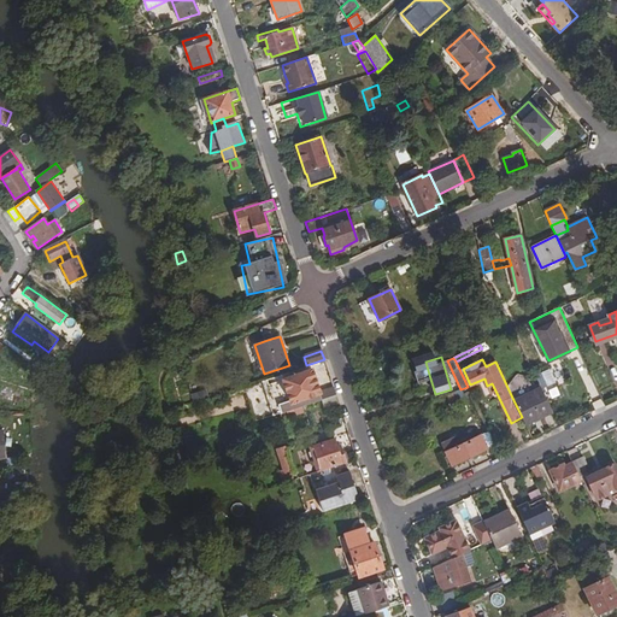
[(319,392),(311,365),(245,386),(256,421),(336,395),(334,388),(319,392)]
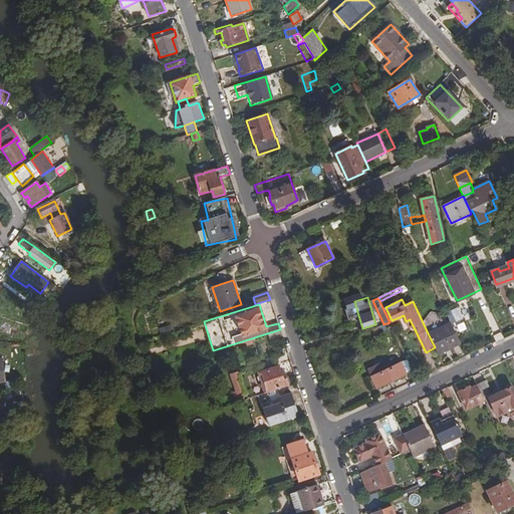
[(452,324),(462,319),(457,308),(446,313),(451,323),(452,324)]
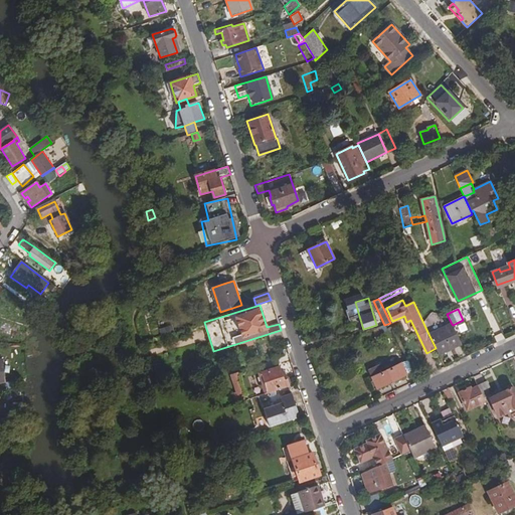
[(452,324),(428,334),(436,348),(439,355),(461,344),(453,325),(452,324)]
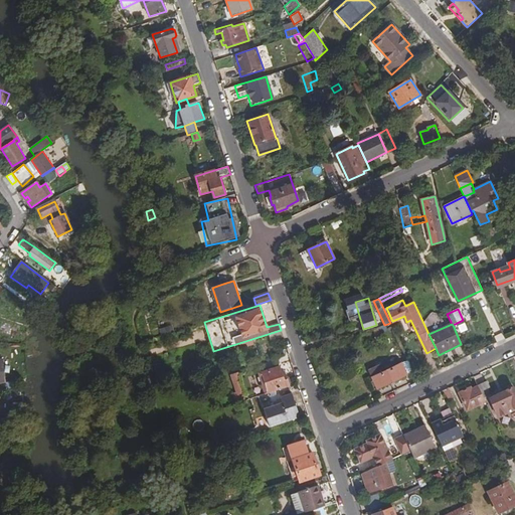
[(412,372),(408,361),(385,372),(381,364),(368,370),(376,388),(412,372)]
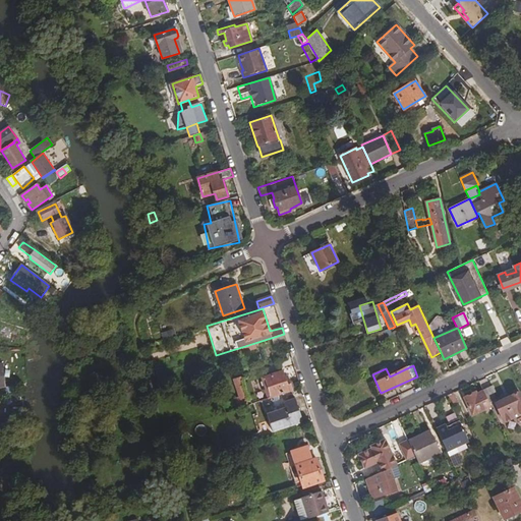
[(269,397),(291,390),(292,389),(293,387),(292,382),(290,381),(289,382),(287,377),(284,378),(282,371),(262,378),(269,397)]
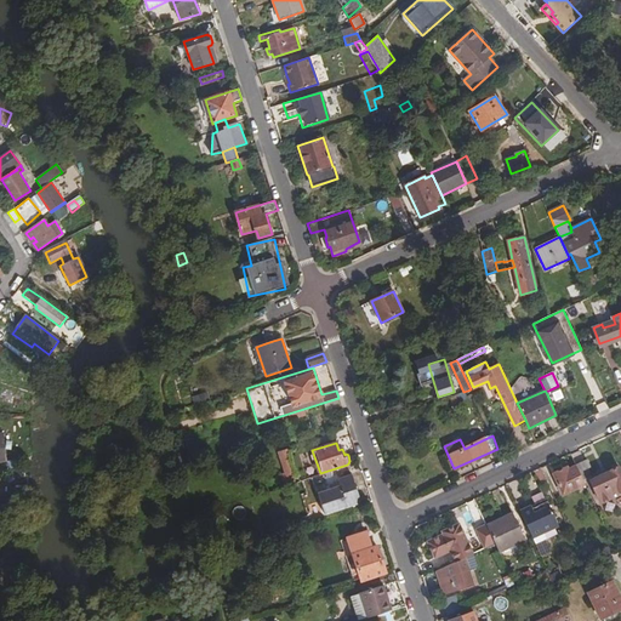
[(286,448),(277,451),(284,474),(294,472),(286,448)]
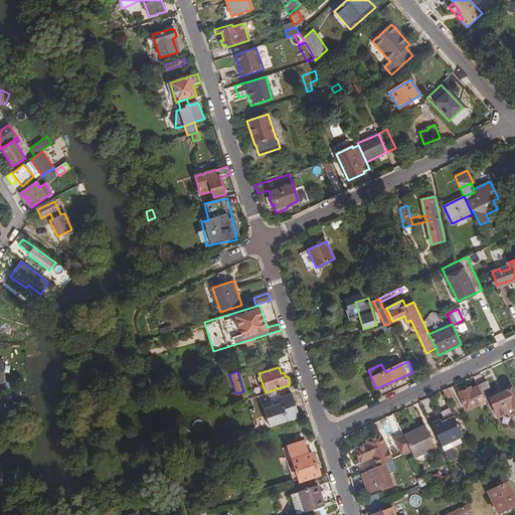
[(485,382),(478,385),(478,386),(484,398),(491,395),(485,382)]
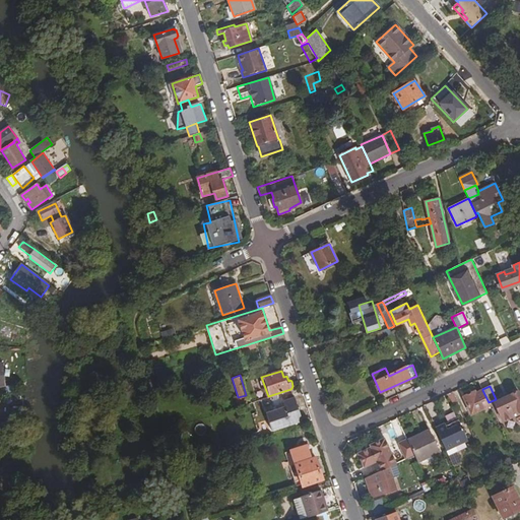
[(463,396),(471,414),(490,405),(489,402),(482,390),(475,393),(474,391),(463,396)]
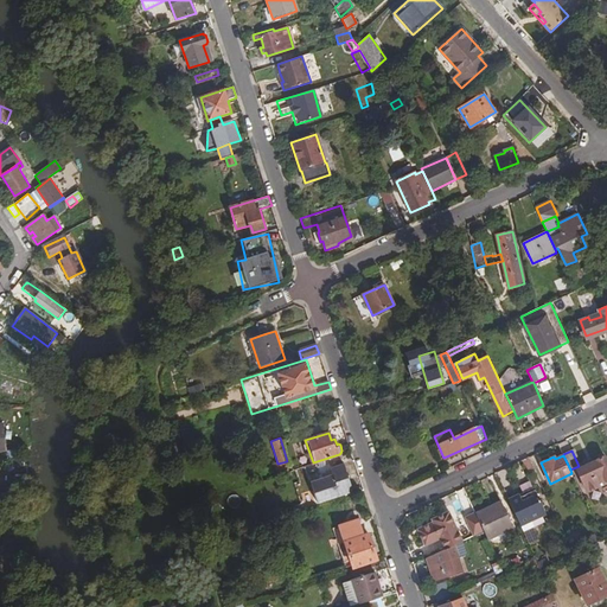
[(577,470),(588,493),(606,484),(606,481),(606,480),(606,461),(605,457),(577,470)]
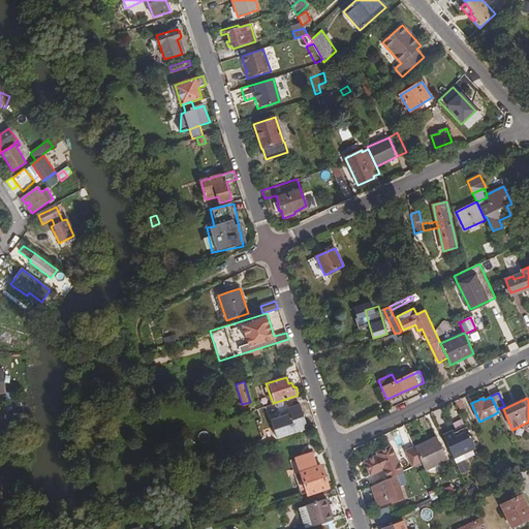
[(296,432),(307,429),(300,405),(288,408),(290,414),(293,426),(296,432)]
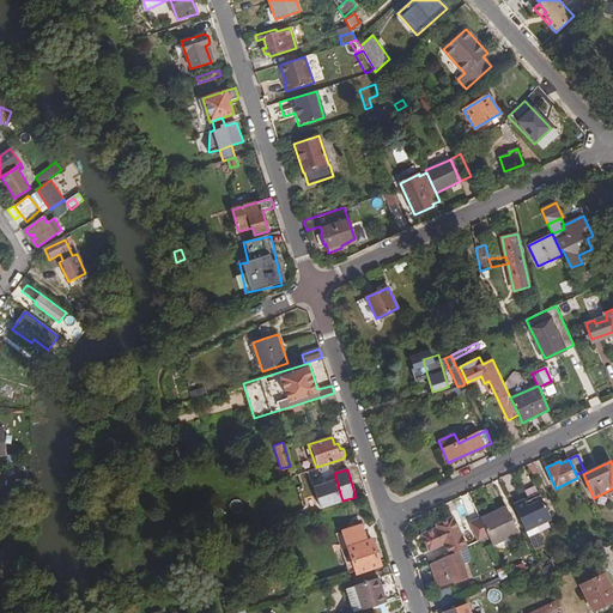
[(340,493),(337,480),(328,483),(332,496),(340,493)]
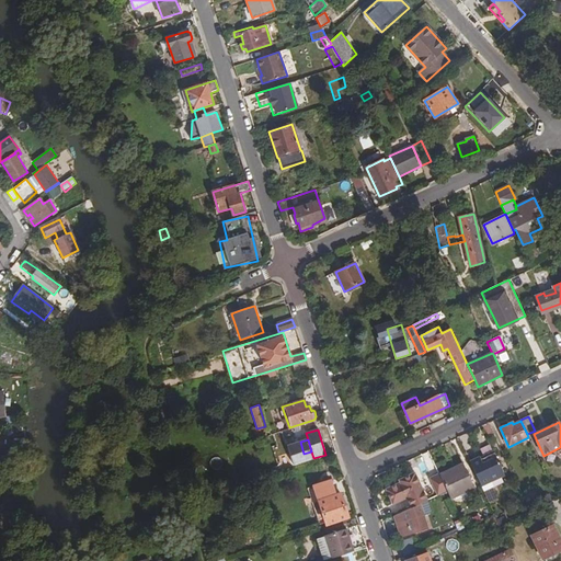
[(18,461),(13,447),(6,449),(10,464),(18,461)]
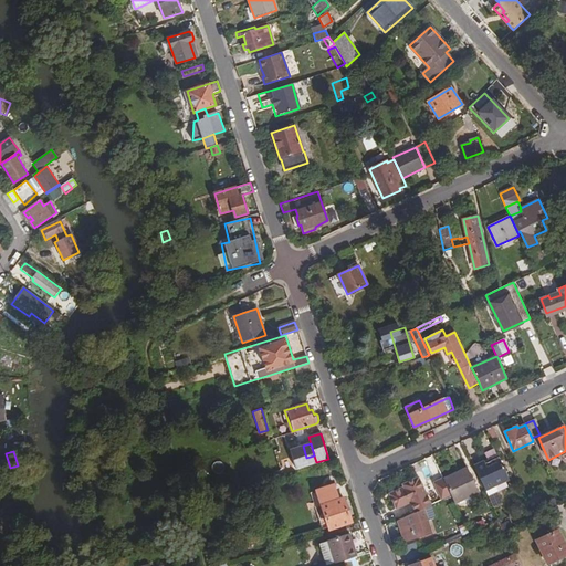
[(498,454),(484,461),(486,468),(501,461),(498,454)]
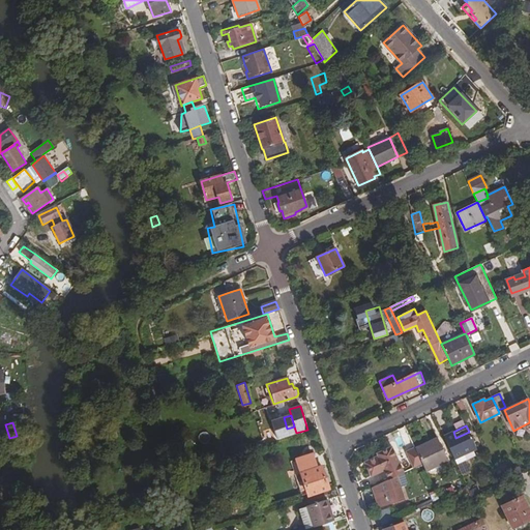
[(106,436),(107,439),(116,436),(114,428),(96,432),(97,438),(106,436)]
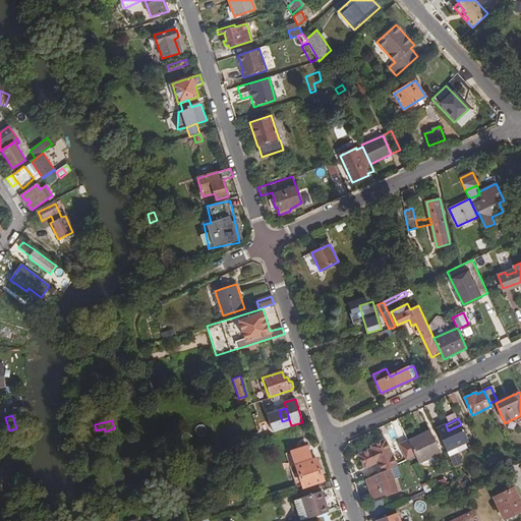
[(437,428),(447,452),(449,456),(466,448),(464,444),(469,441),(461,424),(448,430),(446,424),(437,428)]
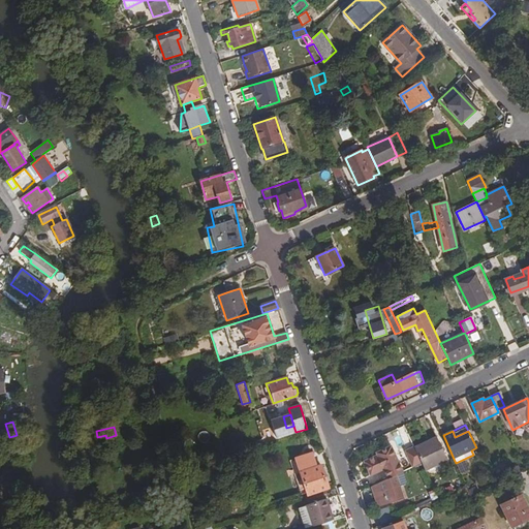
[(447,461),(437,437),(414,447),(422,463),(426,471),(447,461)]
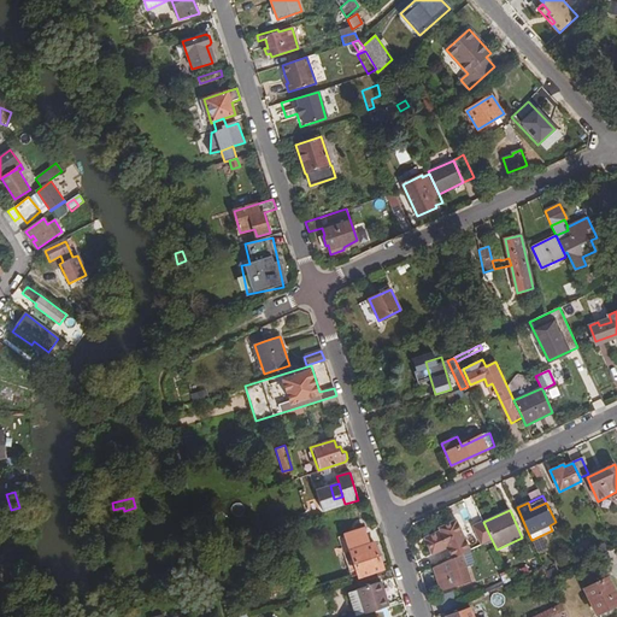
[(92,528),(104,523),(101,513),(88,517),(92,528)]
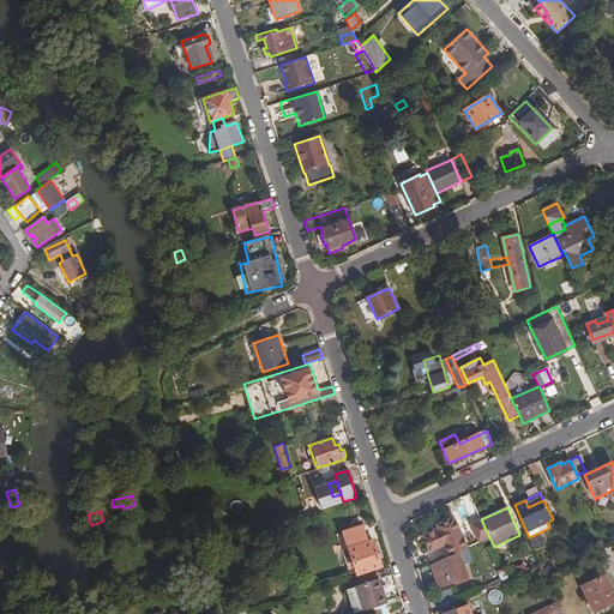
[(445,545),(450,555),(459,552),(464,549),(450,519),(432,528),(433,530),(434,534),(426,537),(433,551),(445,545)]
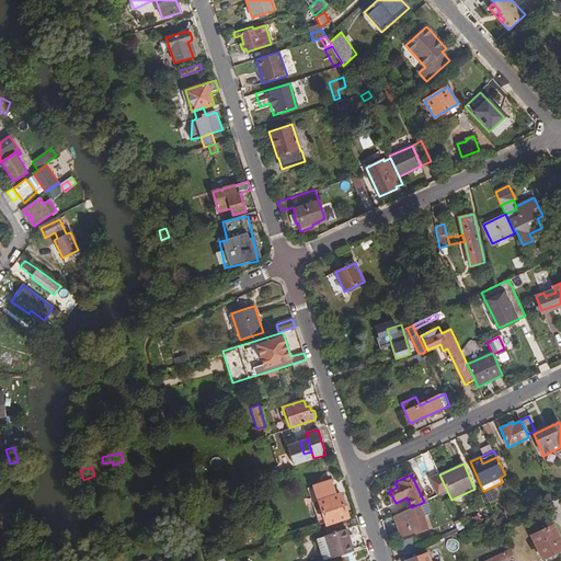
[(447,491),(439,474),(430,479),(437,495),(447,491)]
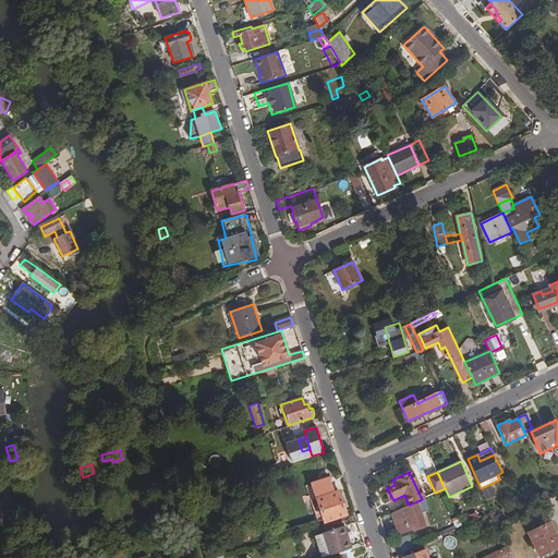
[(325,522),(347,514),(339,492),(334,493),(329,478),(312,484),(325,522)]
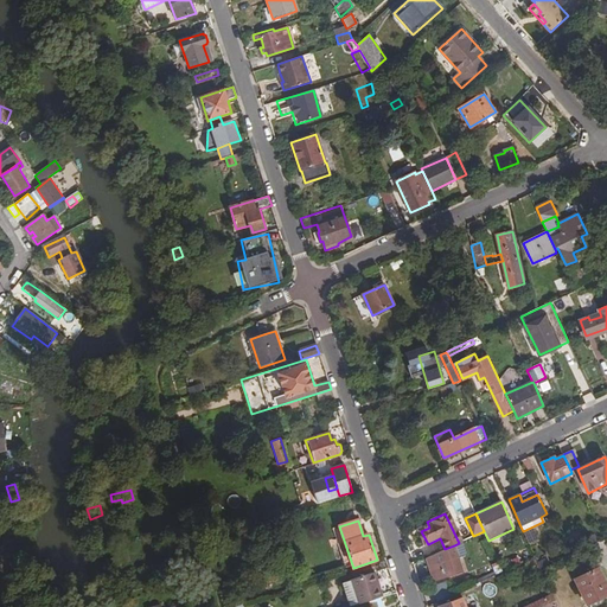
[(429,528),(428,524),(416,529),(425,545),(428,544),(421,531),(429,528)]
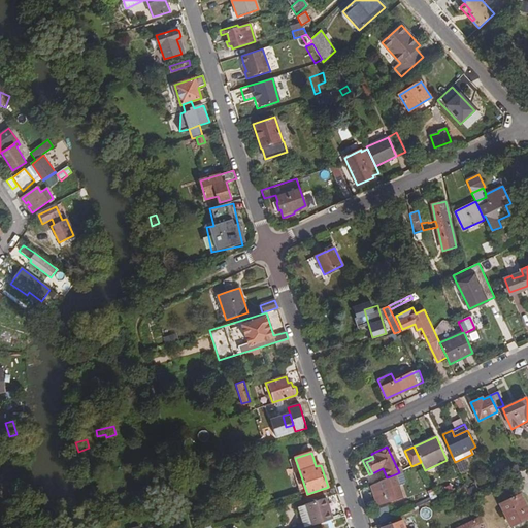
[(527,468),(524,462),(496,475),(499,482),(527,468)]
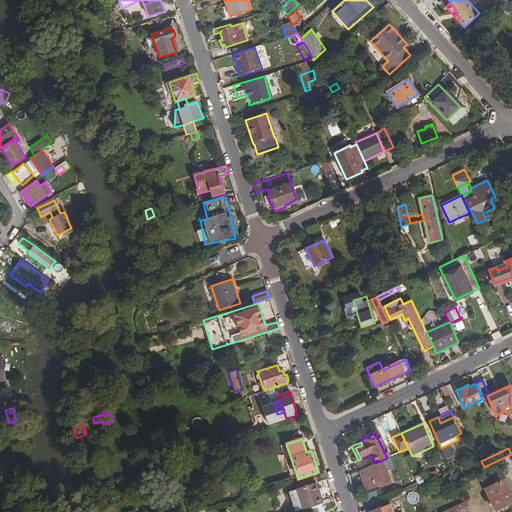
[(360,471),(365,489),(390,481),(383,460),(375,463),(360,471)]
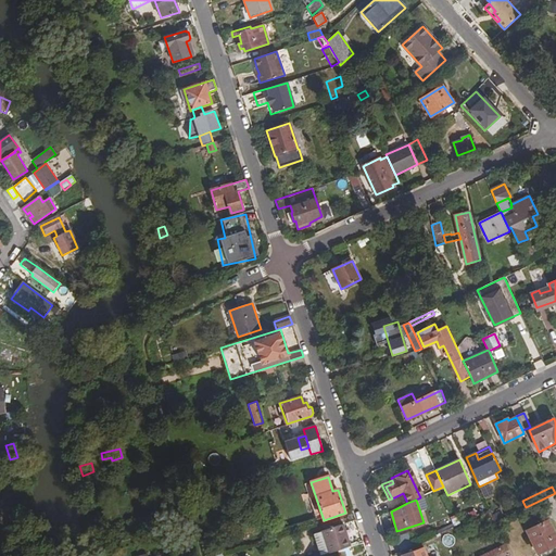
[(95,522),(114,516),(112,509),(92,515),(95,522)]
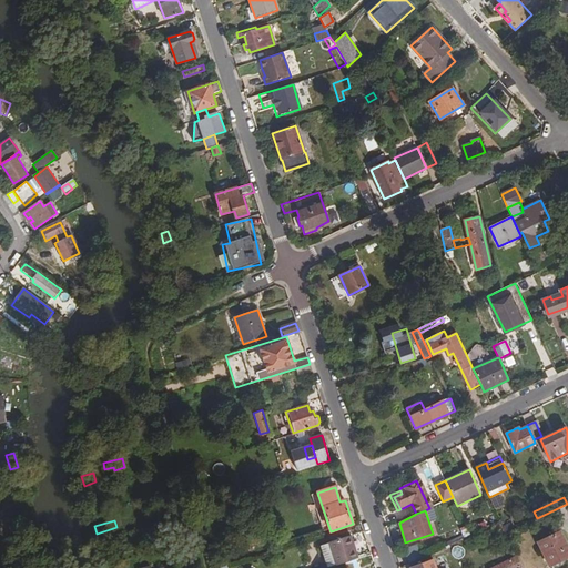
[(469,535),(466,527),(460,529),(464,537),(469,535)]
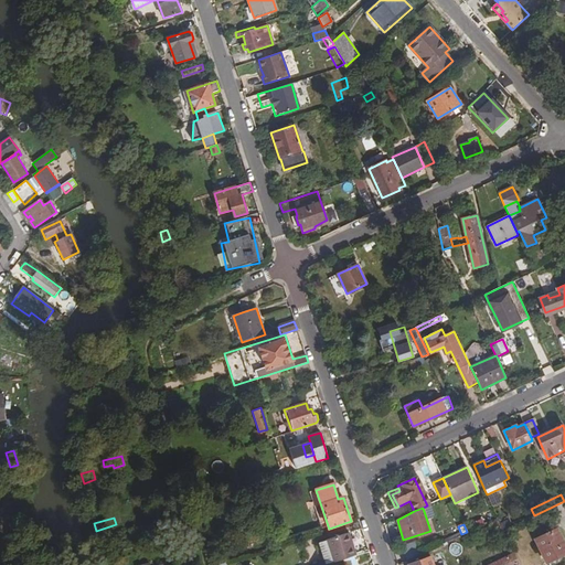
[(546,564),(564,554),(564,544),(557,529),(535,540),(546,564)]
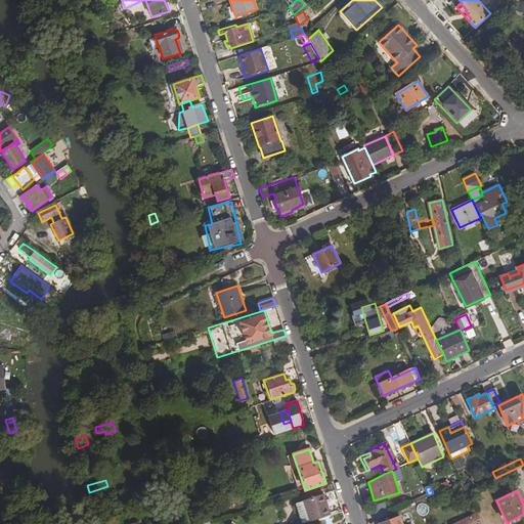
[(310,521),(333,514),(330,506),(328,506),(323,493),(303,500),(310,521)]
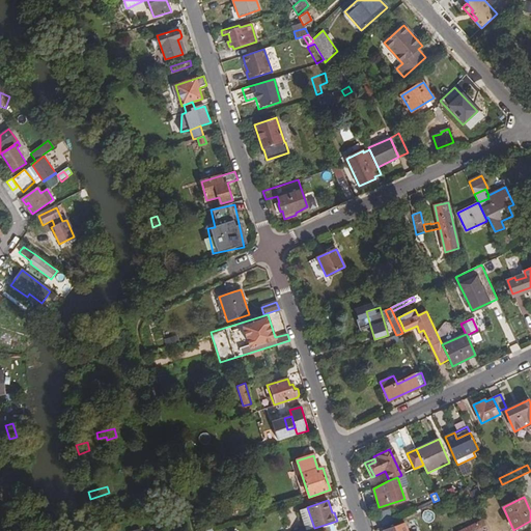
[(107,516),(115,514),(113,507),(105,509),(107,516)]
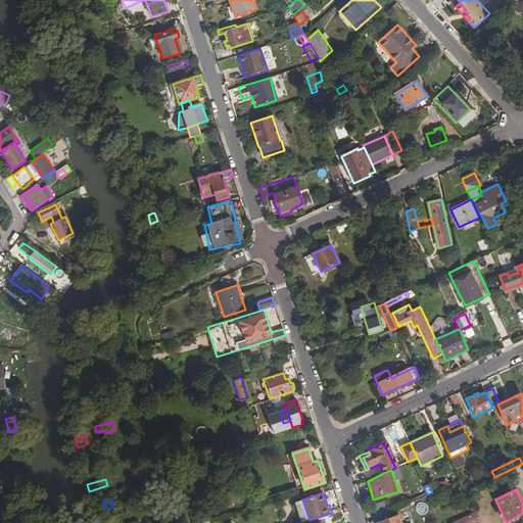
[(419,513),(427,510),(424,502),(415,506),(419,513)]
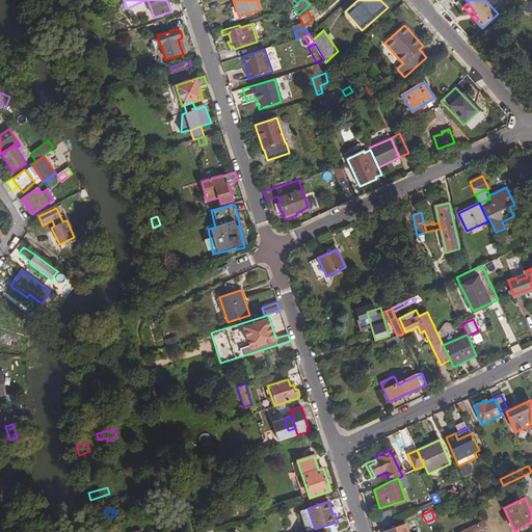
[(380,529),(394,523),(391,514),(377,519),(380,529)]
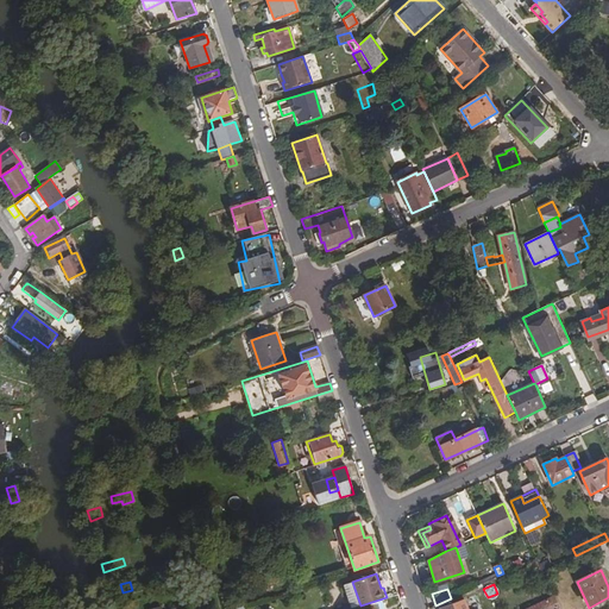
[(525,608),(557,608),(560,608),(554,595),(525,608)]
